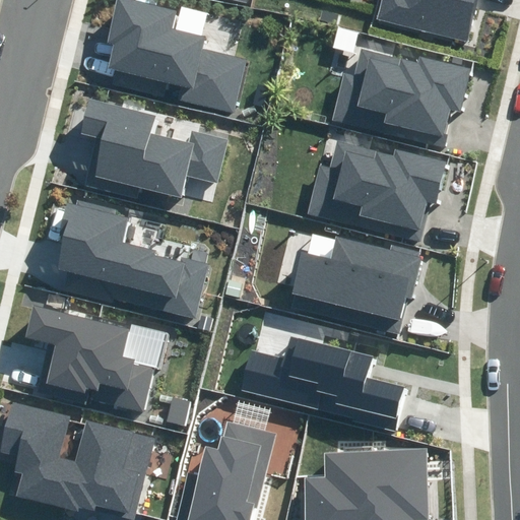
[(177,99),(236,112),(247,59),(204,50),(206,38),(172,29),(176,11),(126,0),(117,0),(108,44),(114,45),(109,68),(115,69),(112,85),(161,96),(165,83),(180,86),(177,99)]
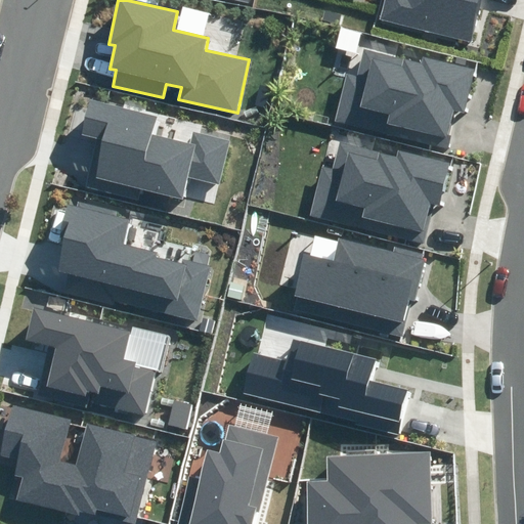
[(384,0),(380,20),(470,41),(479,0),(384,0)]
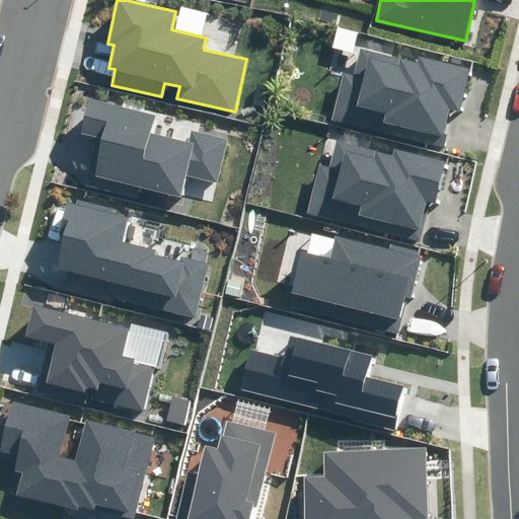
[(331,121),(442,147),(451,109),(460,112),(470,68),(419,55),(417,63),(359,50),(353,74),(344,72),(331,121)]
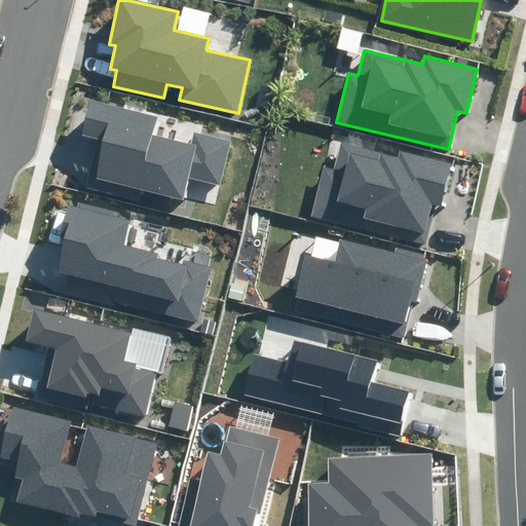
[(186,177),(219,186),(230,143),(193,133),(190,144),(152,134),(156,118),(90,101),(81,136),(97,140),(84,186),(138,200),(141,191),(180,201),(186,177)]
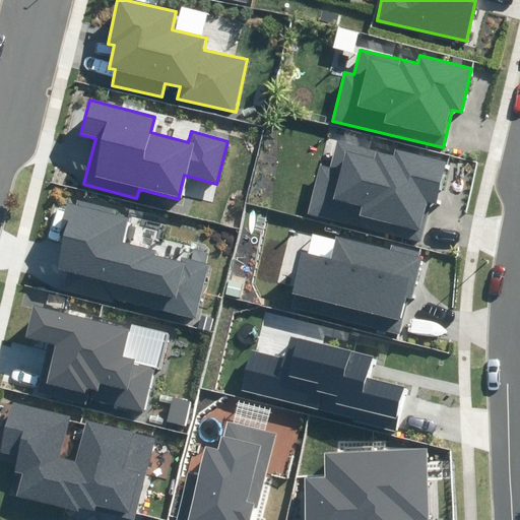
[(309,213),(416,241),(427,201),(436,203),(446,163),(395,149),(394,155),(337,141),(331,166),(321,164),(309,213)]
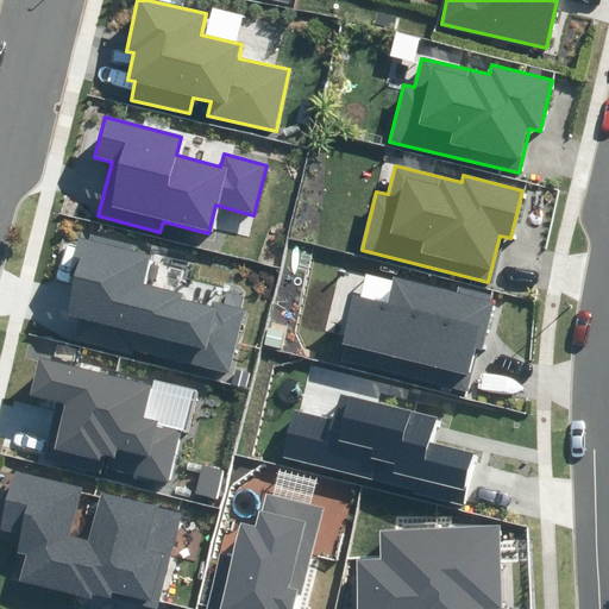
[(133,349),(231,371),(246,308),(214,300),(212,307),(181,299),(182,292),(143,282),(149,257),(136,255),(138,244),(90,233),(88,240),(77,238),(68,276),(75,277),(66,315),(79,318),(73,340),(132,355),(133,349)]
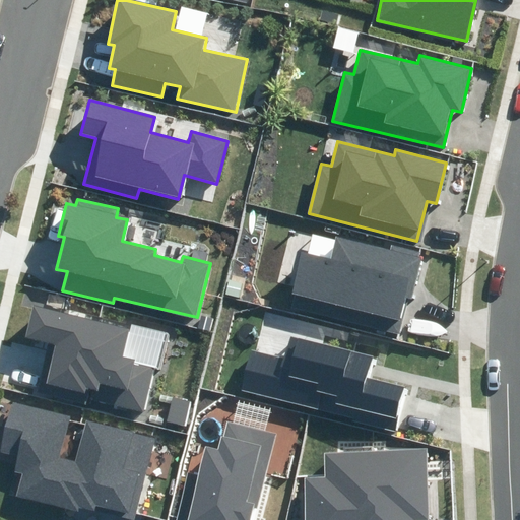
[(289,308),(400,330),(406,301),(412,302),(423,251),(391,244),(390,249),(334,238),(330,258),(302,253),(289,308)]
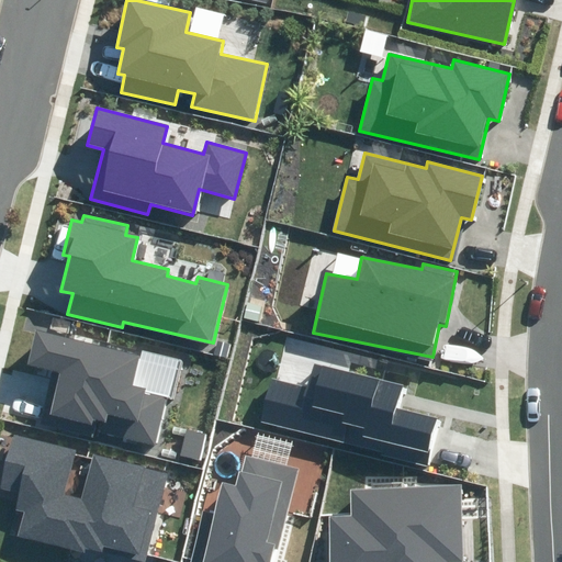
[(102,433),(156,445),(168,395),(131,386),(138,355),(35,330),(27,363),(59,371),(49,413),(60,415),(57,430),(91,438),(96,420),(104,423),(102,433)]
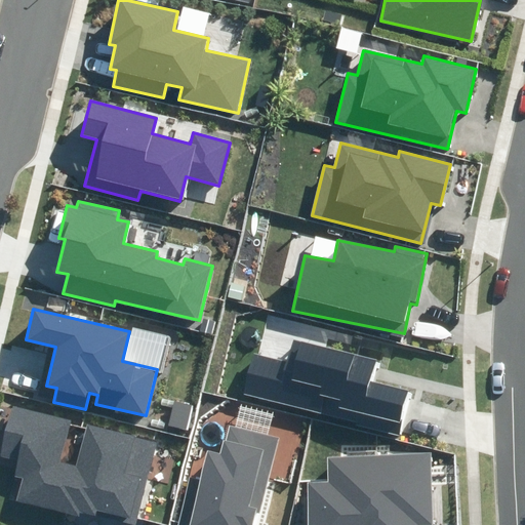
[(243,396),(399,434),(409,392),(371,382),(376,361),(293,339),(288,363),(253,355),(243,396)]
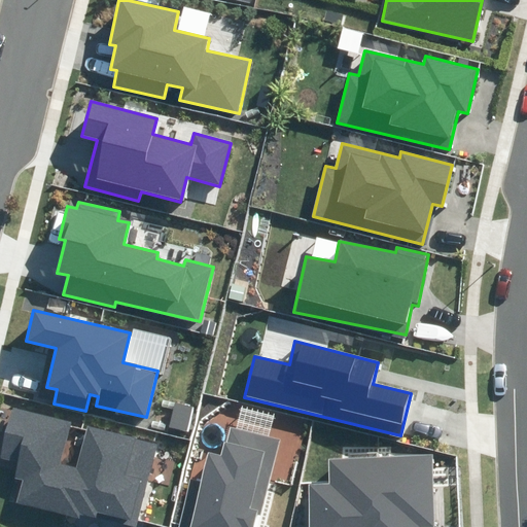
[(80,514),(134,526),(136,526),(157,443),(86,425),(76,468),(61,464),(72,421),(12,406),(0,454),(0,456),(20,461),(9,501),(79,519),(80,514)]
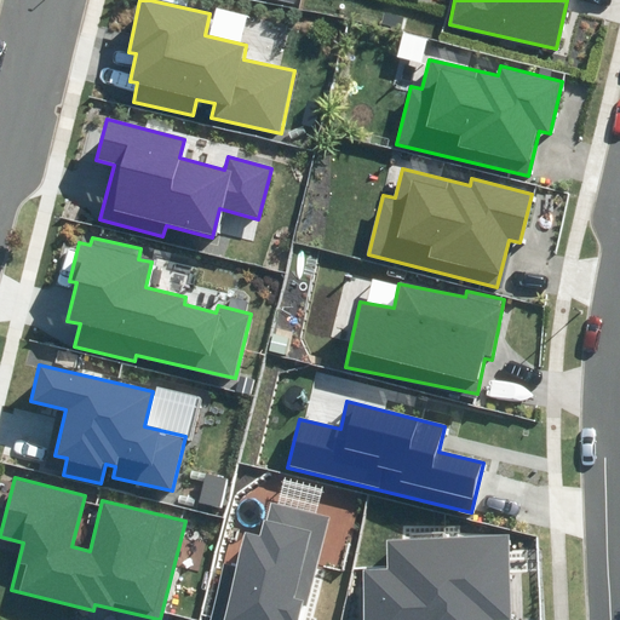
[(297,619),(300,607),(308,608),(328,516),(267,501),(259,534),(246,532),(237,566),(225,563),(211,619),(297,619)]
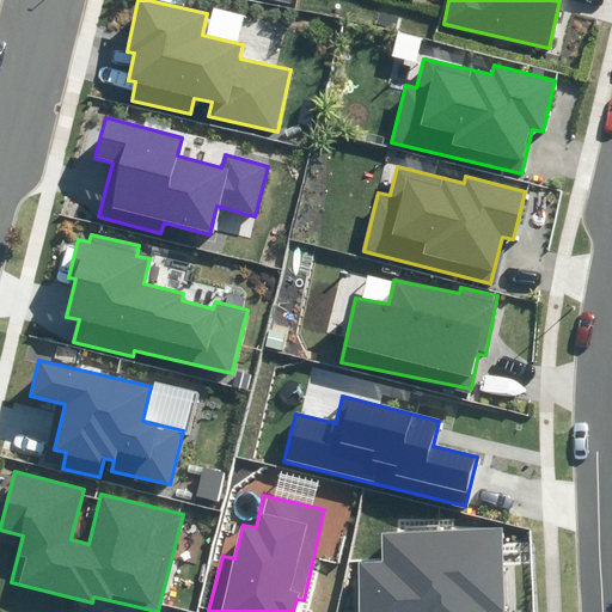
[(487,611),(506,611),(501,527),(381,533),(383,562),(356,563),(359,611),(487,611)]
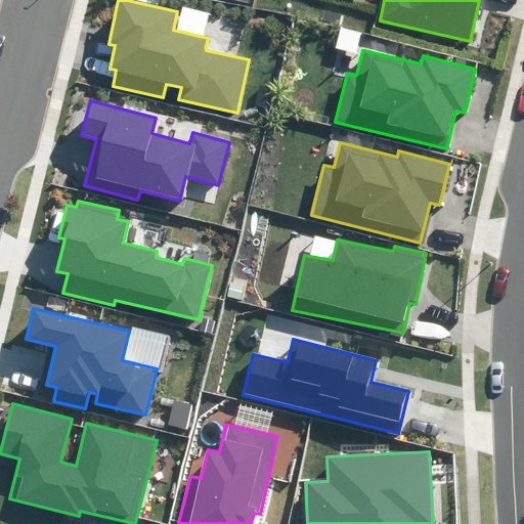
All buildings are outlined.
